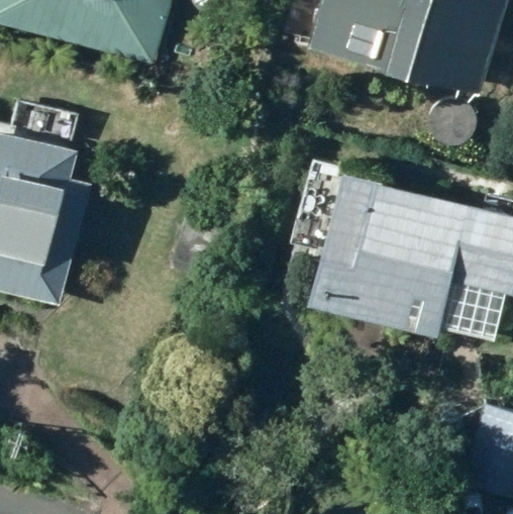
[(0,0),(0,21),(156,61),(170,0),(0,0)]
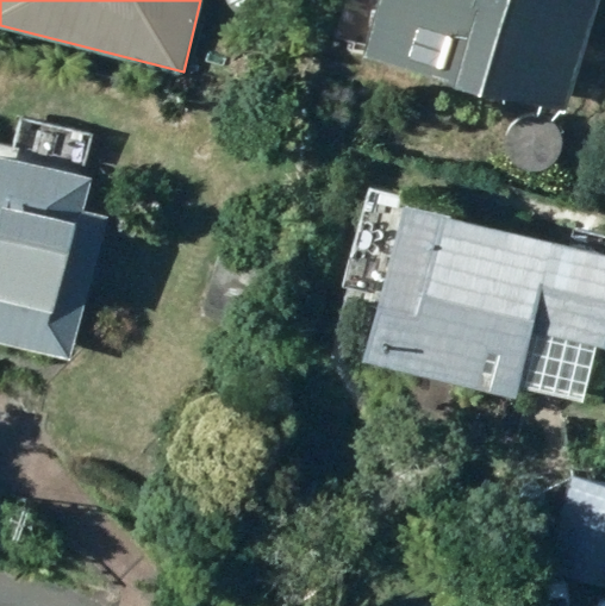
[(384,0),(367,55),(454,83),(454,87),(480,95),(563,107),(598,2),(591,0),(384,0)]
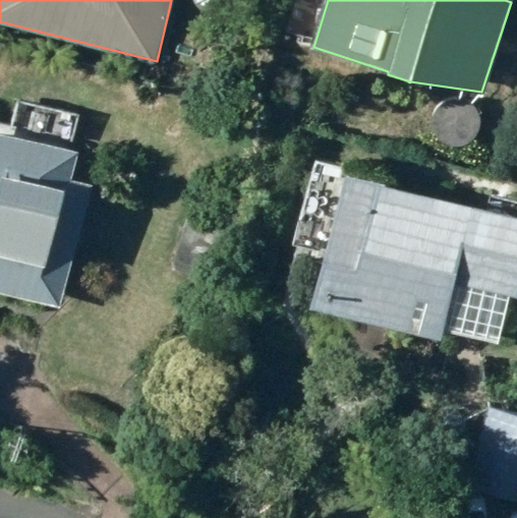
[(0,132),(0,292),(60,308),(93,184),(71,179),(78,154),(0,132)]
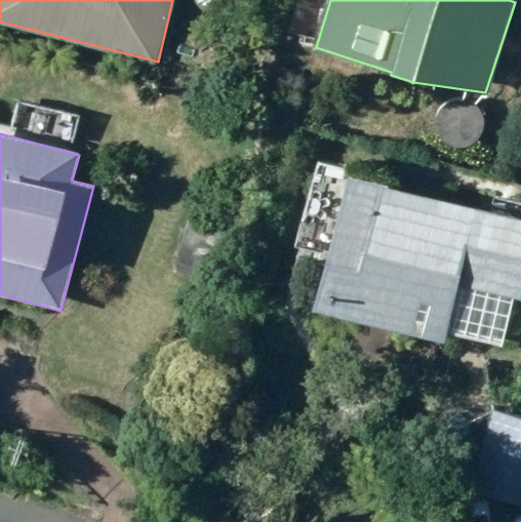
[(520,219),(347,177),(314,312),(445,345),(459,284),(520,300),(520,219)]
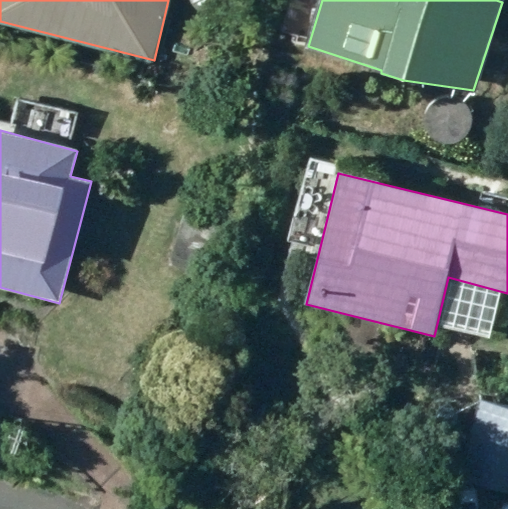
[(171,261),(209,272),(215,247),(177,238),(171,261)]
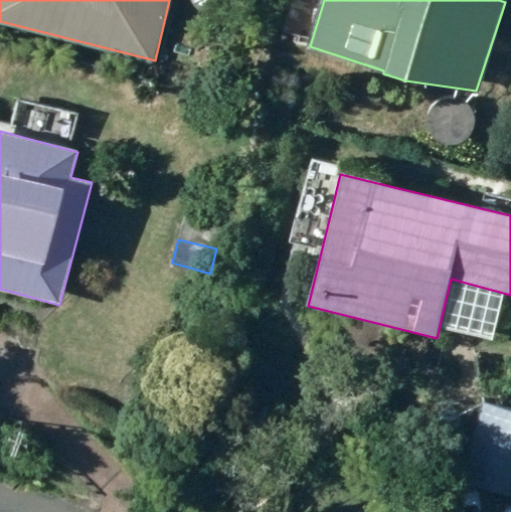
[(510,410),(485,402),(462,476),(510,492),(510,410)]
